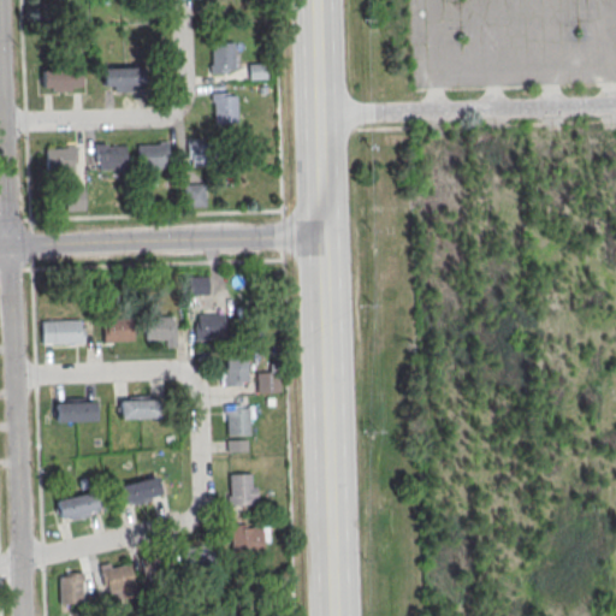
[(211,73),(227,72),(227,70),(235,70),(235,42),(212,42),(212,64),(209,64),(211,73)]
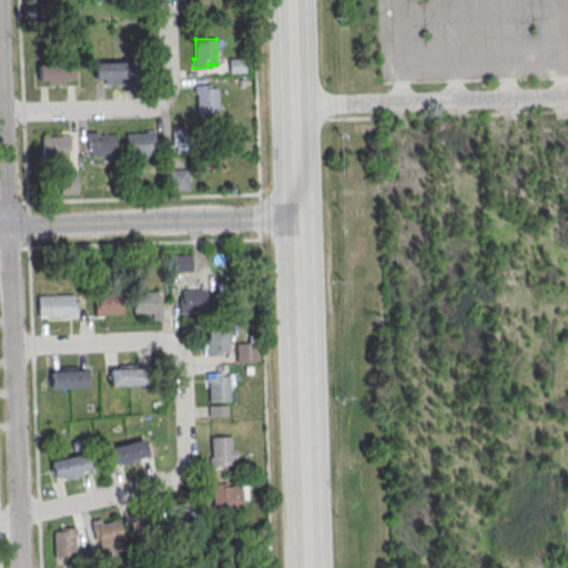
[(94,83),(130,83),(130,60),(94,60),(94,83)]
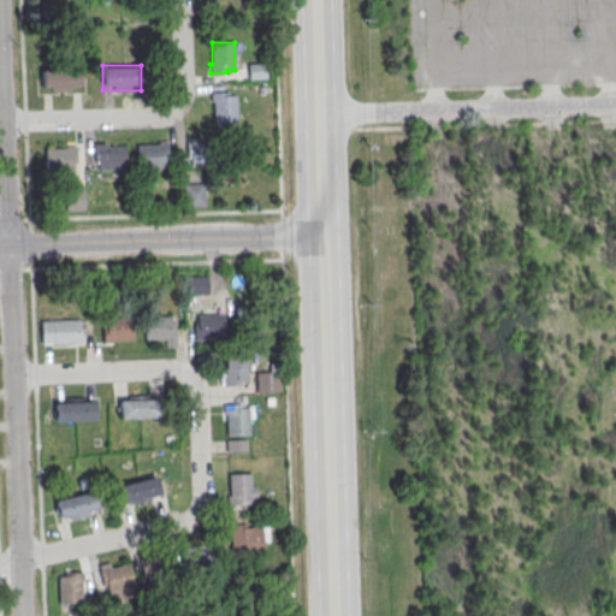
[(81,69),(41,67),(41,88),(81,89),(81,69)]
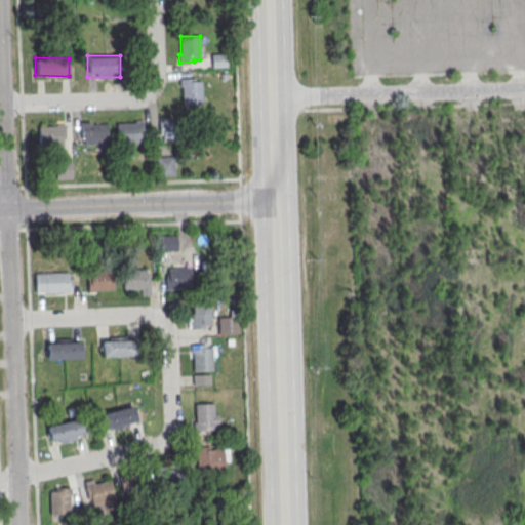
[(180,79),(195,79),(196,81),(202,81),(202,105),(183,105),(183,87),(180,87),(180,79)]
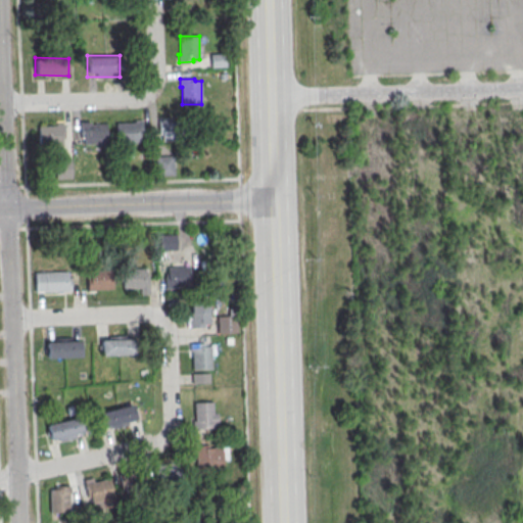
[(159,120),(159,135),(162,135),(162,141),(186,140),(185,121),(168,122),(168,120),(159,120)]
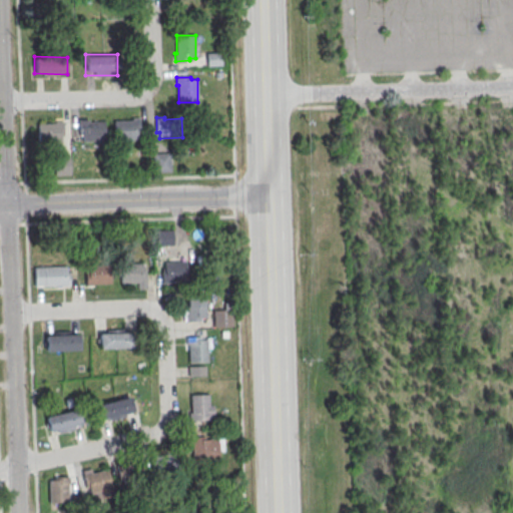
[(140,118),(141,132),(138,133),(138,139),(115,140),(115,121),(132,120),(132,118),(140,118)]
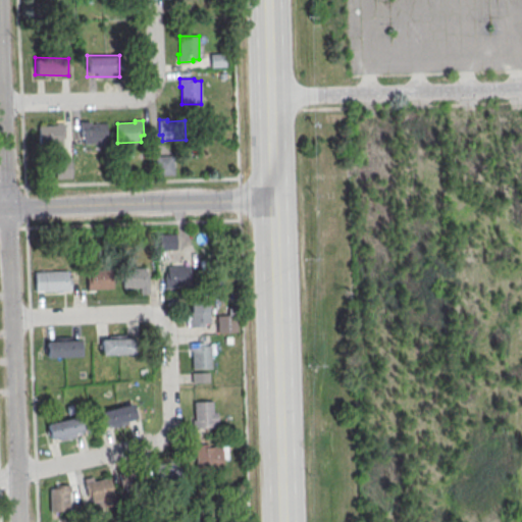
[(82,122),(82,138),(85,138),(85,144),(108,143),(107,123),(90,124),(90,122),(82,122)]
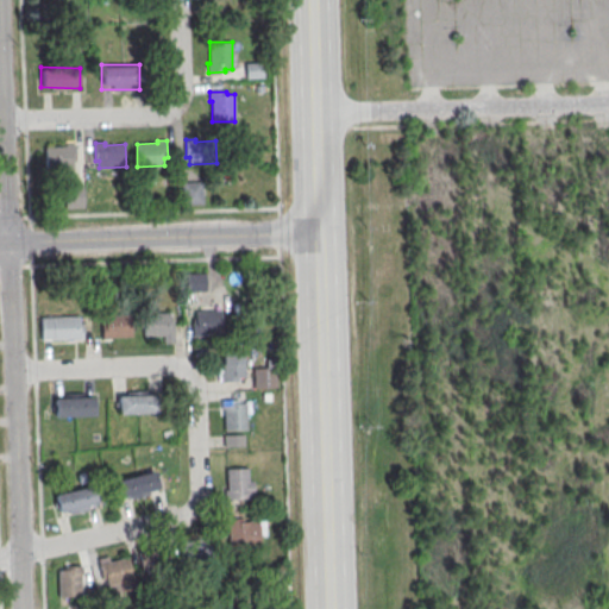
[(75,144),(76,162),(73,162),(73,169),(45,170),(45,148),(66,146),(66,144),(75,144)]
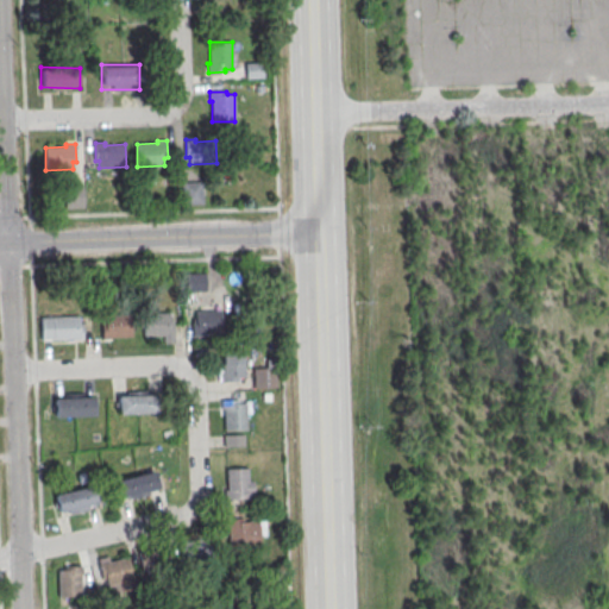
[(181,181),(181,203),(202,203),(202,181),(181,181)]
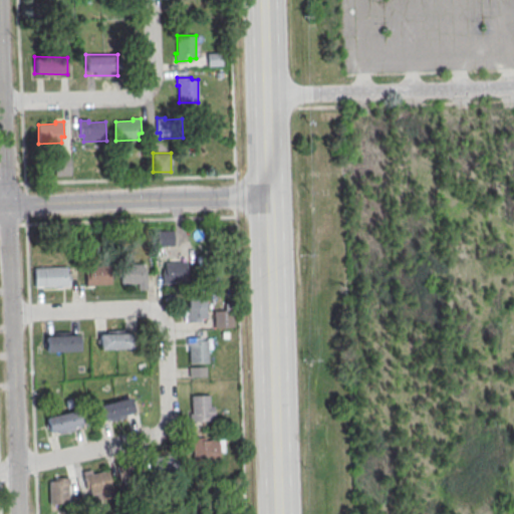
[(70,174),(70,157),(55,157),(55,174),(70,174)]
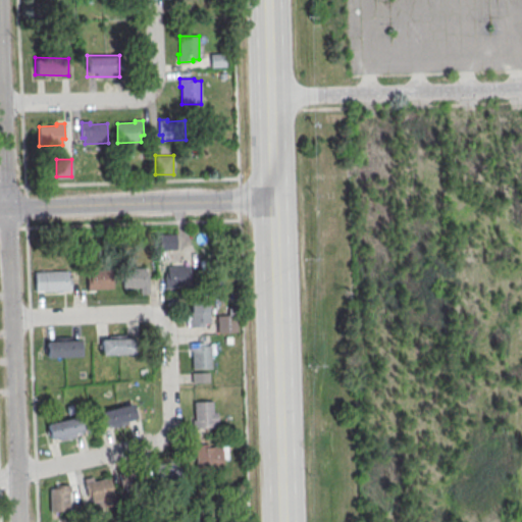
[(121,288),(148,288),(148,268),(121,268),(121,288)]
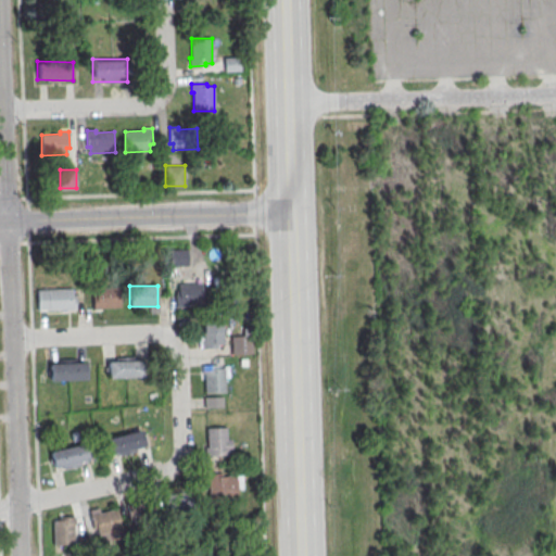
[(119,287),(91,287),(91,308),(119,308),(119,287)]
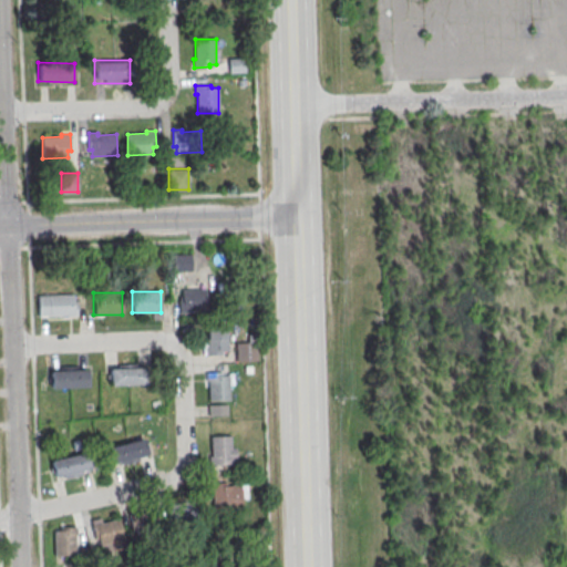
[(76,294),(38,294),(38,316),(76,316),(76,294)]
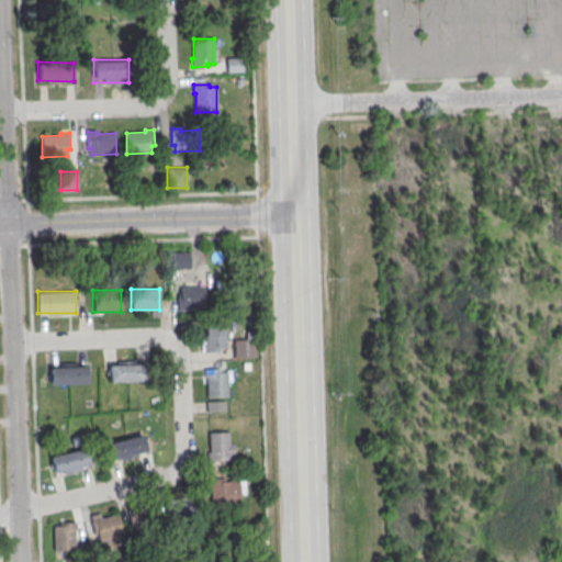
[(201,351),(224,351),(224,324),(201,324),(201,351)]
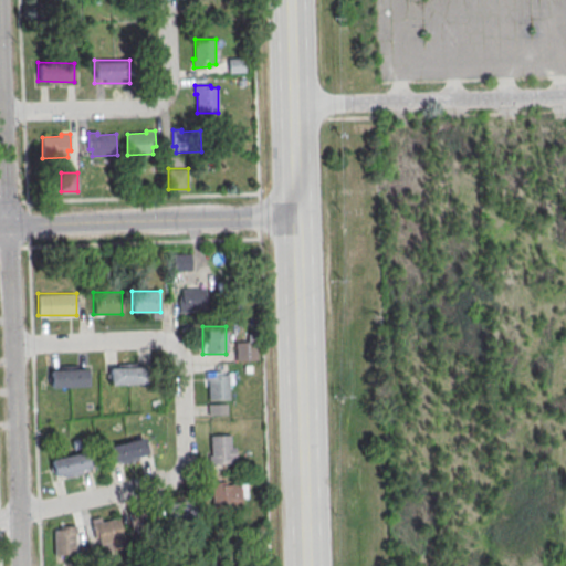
[(255,360),(255,334),(247,334),(247,341),(234,341),(234,360),(255,360)]
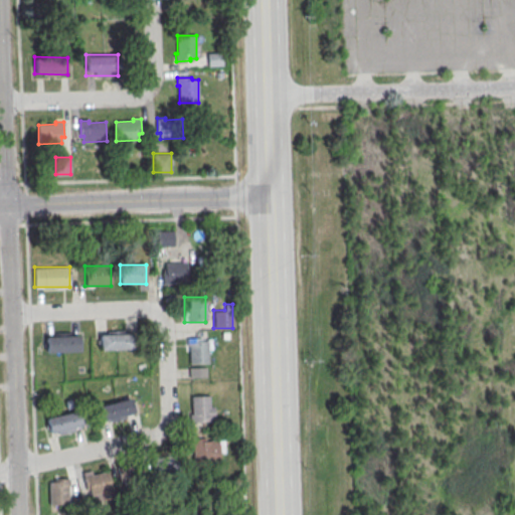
[(131,333),(99,333),(99,350),(131,350),(131,333)]
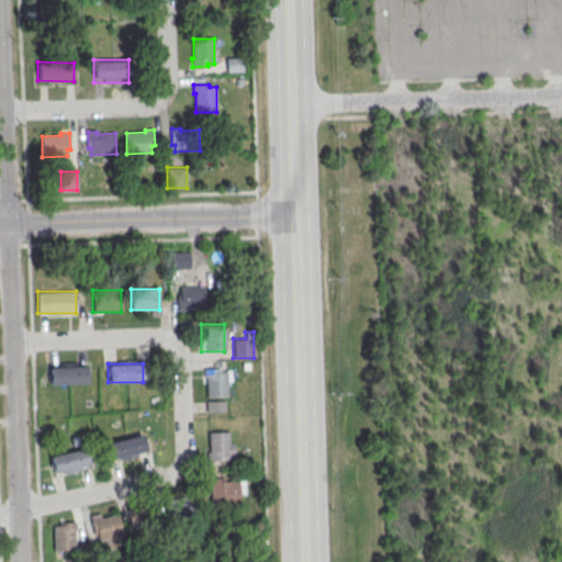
[(86,366),(49,366),(49,384),(86,384),(86,366)]
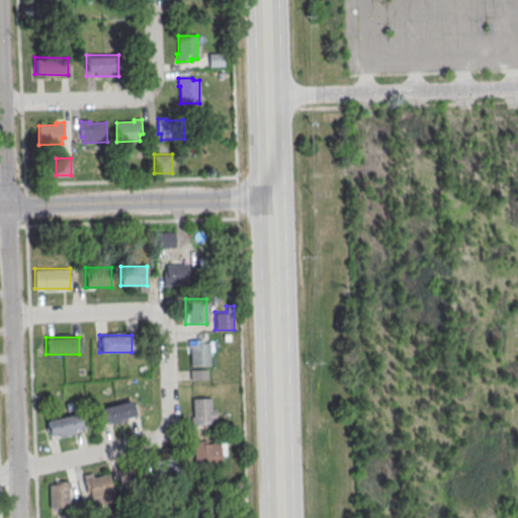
[(212,339),(187,339),(187,365),(212,365),(212,339)]
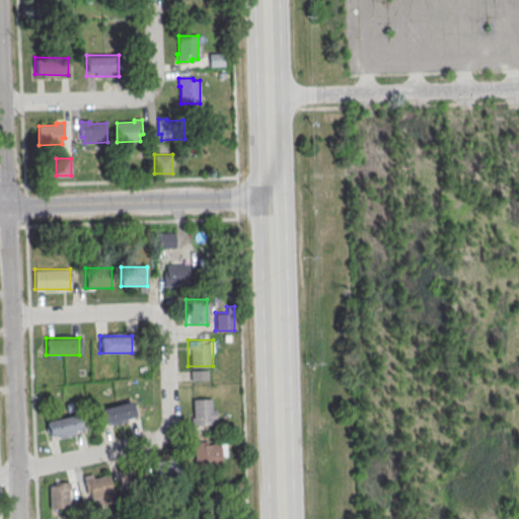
[(191,380),(208,380),(208,370),(191,370),(191,380)]
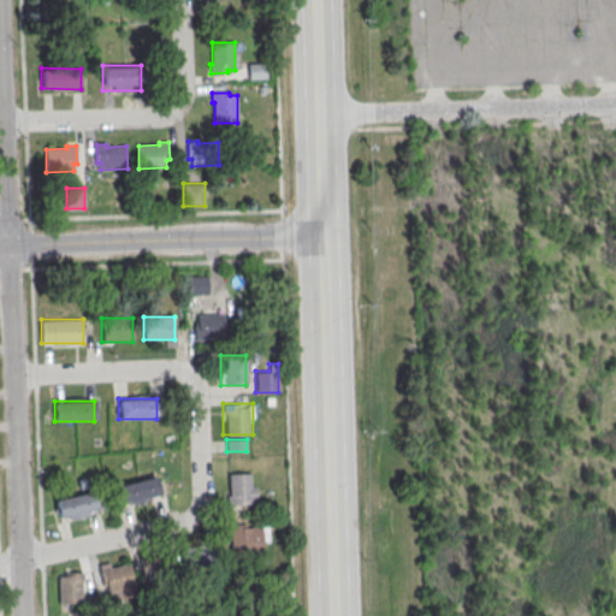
[(227,504),(255,504),(255,473),(227,473),(227,504)]
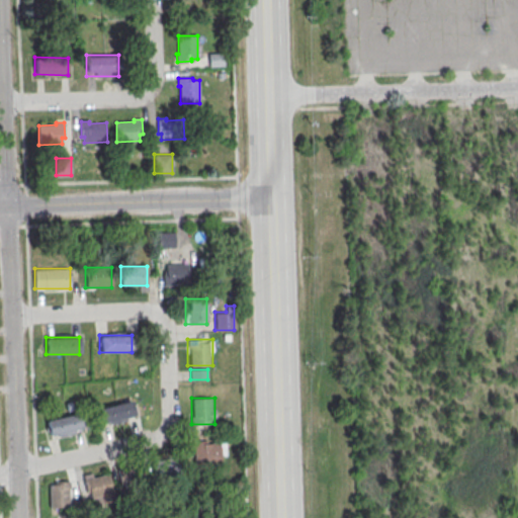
[(120,423),(115,404),(132,401),(135,417),(127,419),(127,421),(120,423)]
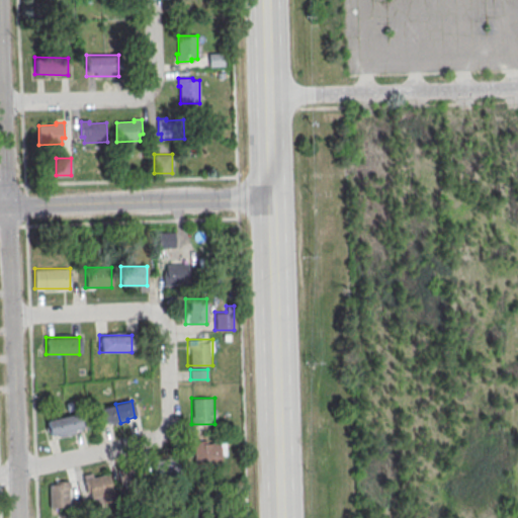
[(103,424),(99,408),(115,404),(120,423),(111,424),(111,422),(103,424)]
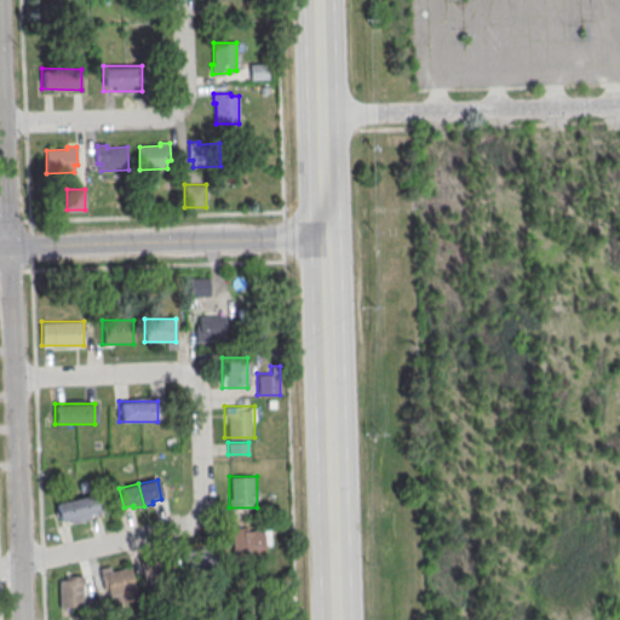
[(80,522),(75,499),(93,495),(98,515),(90,517),(90,520),(80,522)]
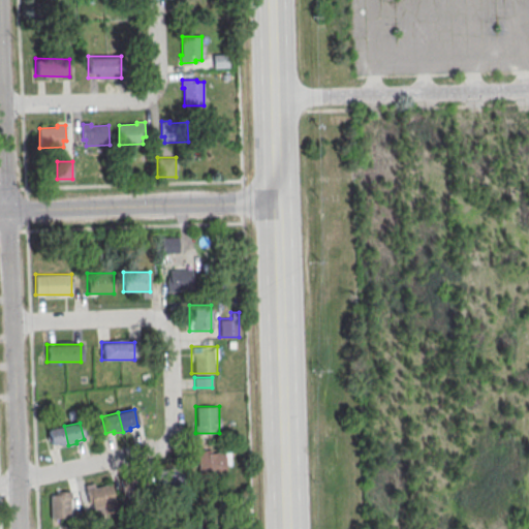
[(51,446),(48,430),(64,426),(68,445),(60,446),(59,444),(51,446)]
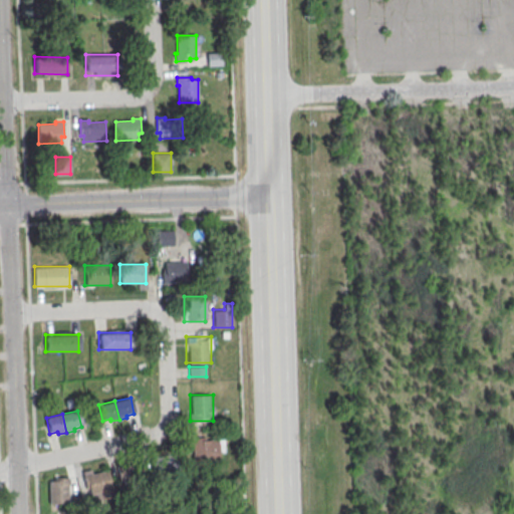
[(223,463),(223,439),(191,439),(191,463),(223,463)]
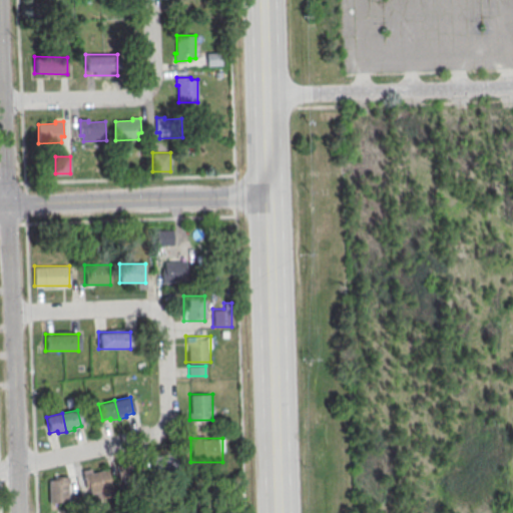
[(119,461),(120,480),(177,477),(177,458),(119,461)]
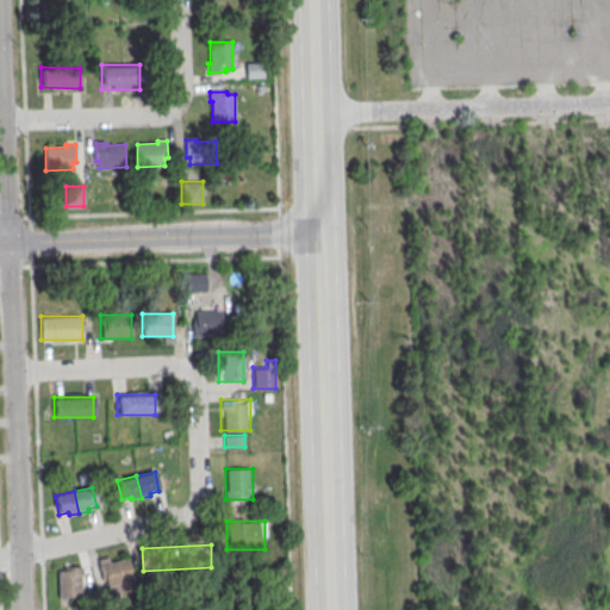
[(98,560),(109,597),(136,589),(125,552),(98,560)]
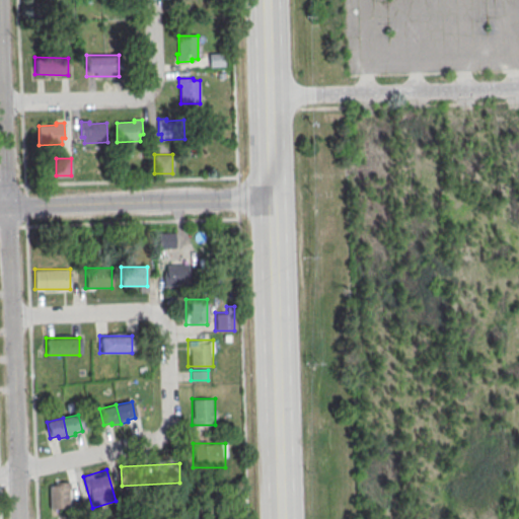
[(49,483),(49,509),(68,509),(68,483),(49,483)]
